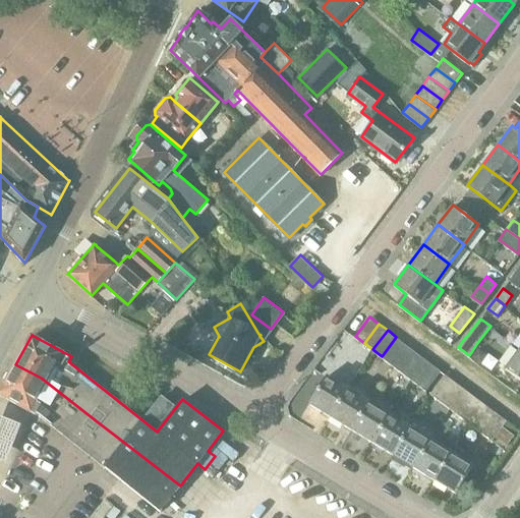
[(382,356),(391,363),(405,343),(396,337),(382,356)]
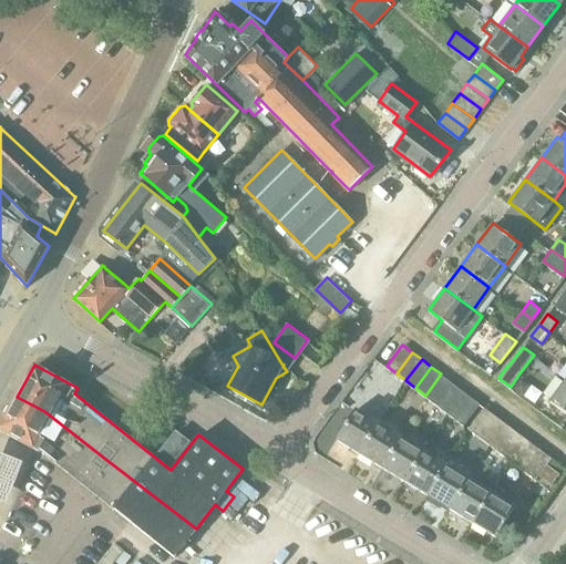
[(425,396),(434,402),(451,381),(441,373),(425,396)]
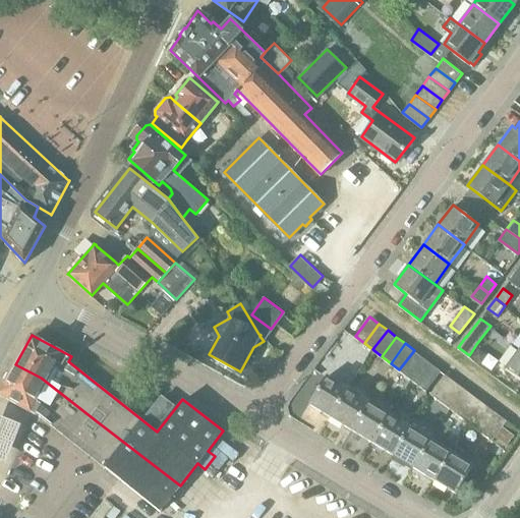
[(519,349),(505,367),(519,378),(519,349)]
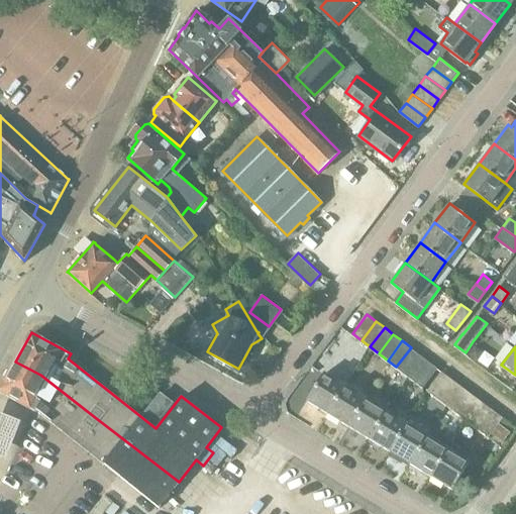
[(396,367),(405,374),(419,353),(411,347),(396,367)]
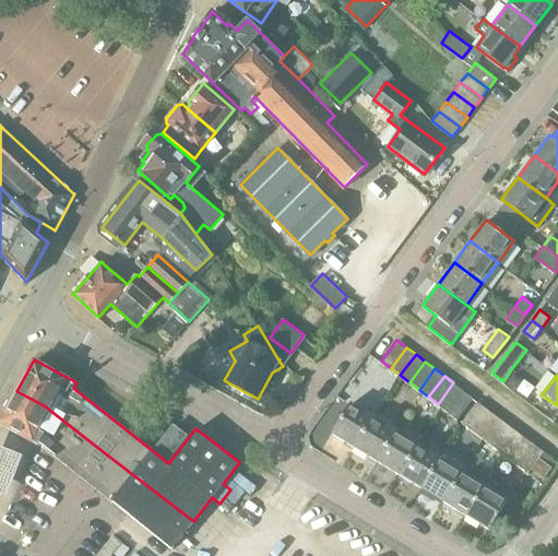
[(438,404),(448,411),(463,390),(453,382),(438,404)]
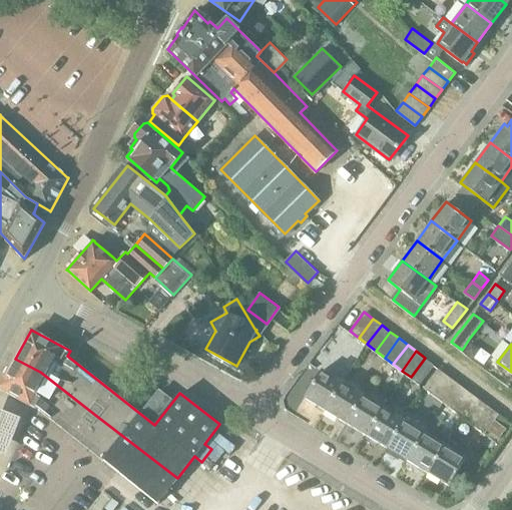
[(425,358),(411,377),(420,384),(434,365),(425,358)]
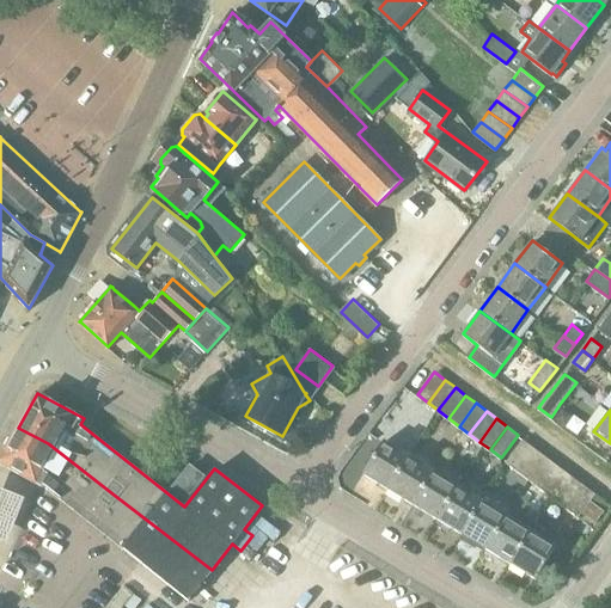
[(48,443),(18,428),(0,460),(0,461),(42,485),(43,483),(114,539),(188,599),(212,570),(114,495),(48,443)]
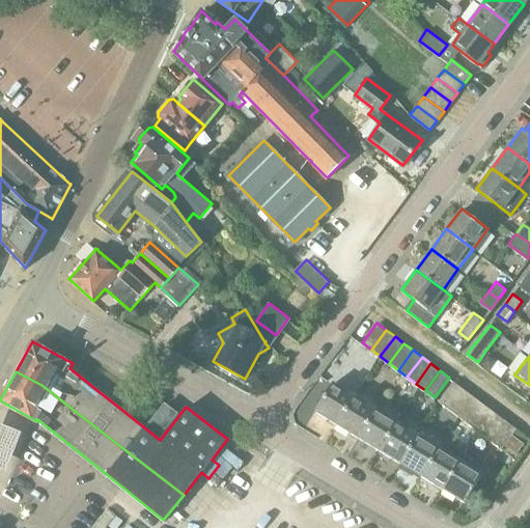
[(439,400),(447,407),(463,387),(453,380),(439,400)]
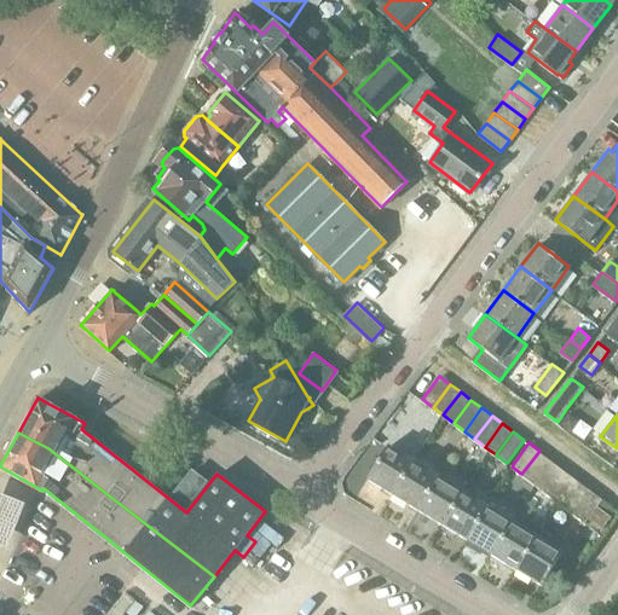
[(368,477),(392,493),(413,460),(388,445),(368,477)]
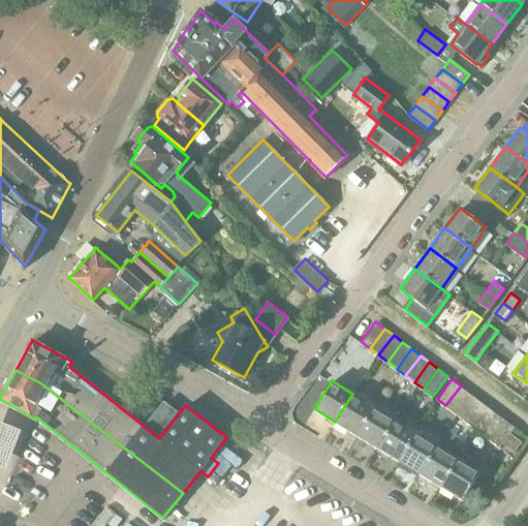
[(445,405),(455,412),(470,393),(461,385),(445,405)]
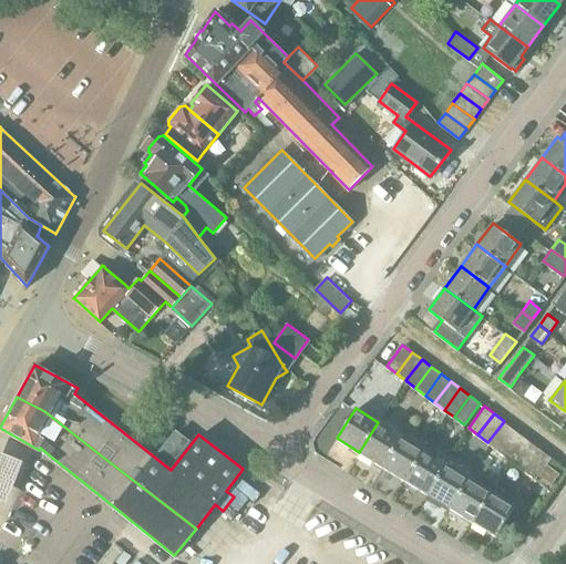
[(487,442),(497,449),(513,428),(504,421),(487,442)]
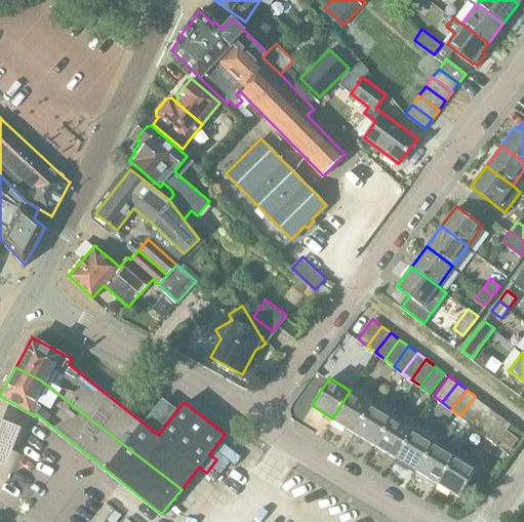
[(332,418),(354,431),(371,403),(350,391),(332,418)]
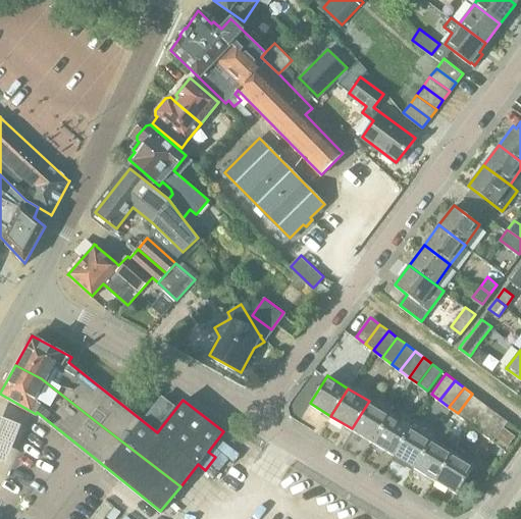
[(458,413),(467,420),(481,401),(472,394),(458,413)]
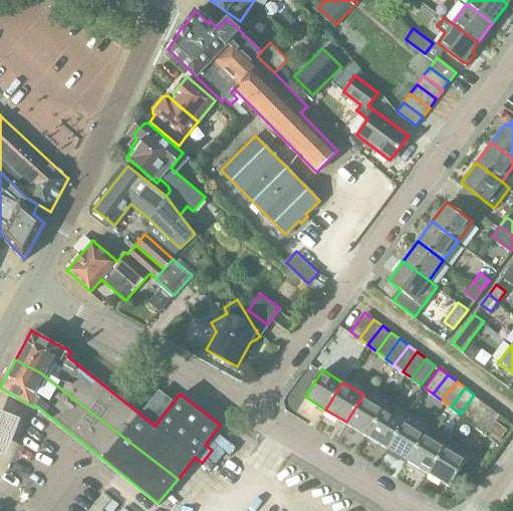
[(146,408),(158,418),(172,400),(160,390),(146,408)]
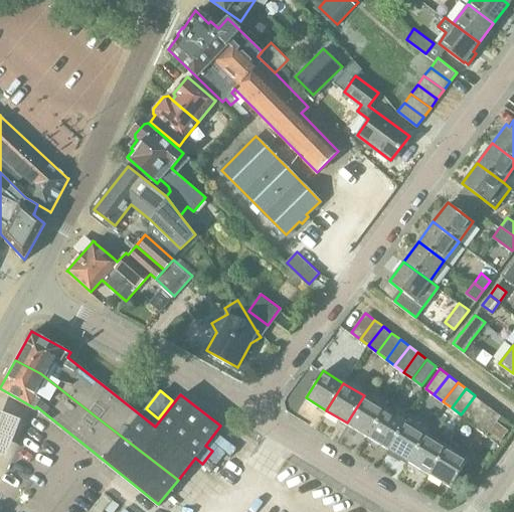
[(347,422),(368,436),(385,408),(364,395),(347,422)]
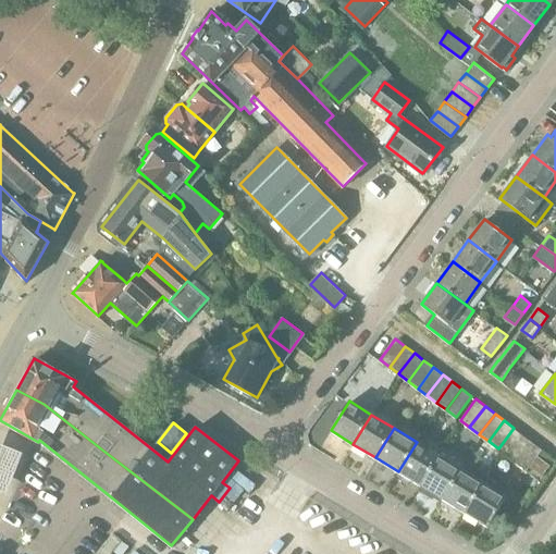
[(498,448),(507,455),(523,434),(514,428),(498,448)]
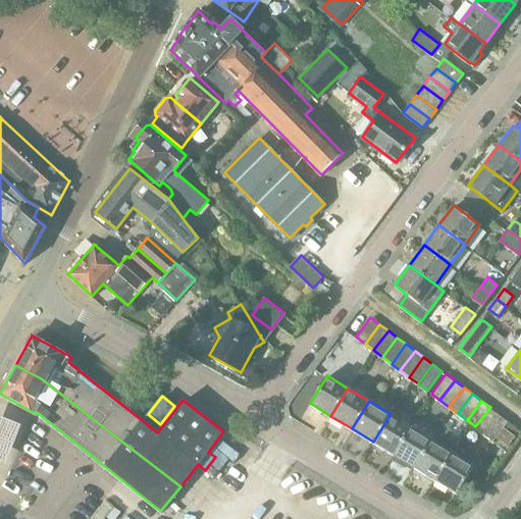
[(475,426),(484,433),(499,414),(490,407),(475,426)]
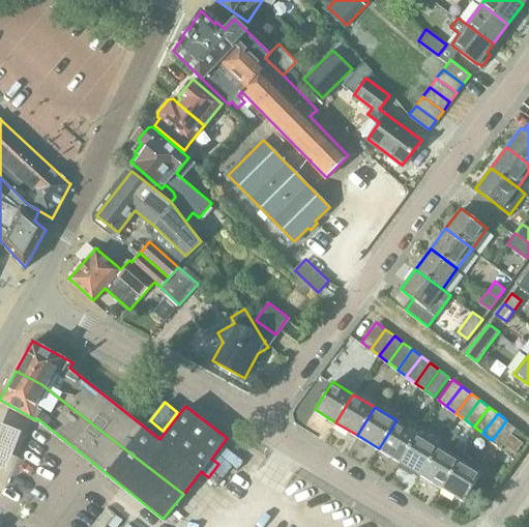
[(22,431),(0,420),(0,466),(6,469),(22,431)]
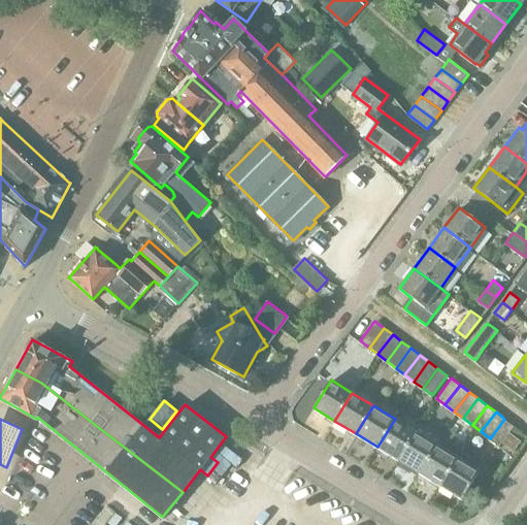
[(377,447),(398,460),(416,431),(395,419),(377,447)]
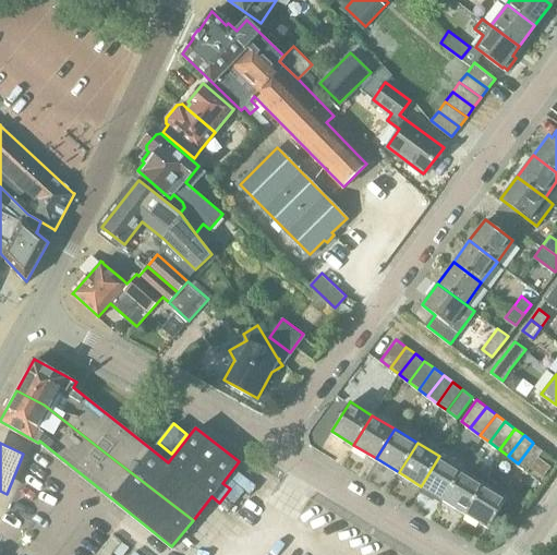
[(533,443),(518,463),(528,471),(543,449),(533,443)]
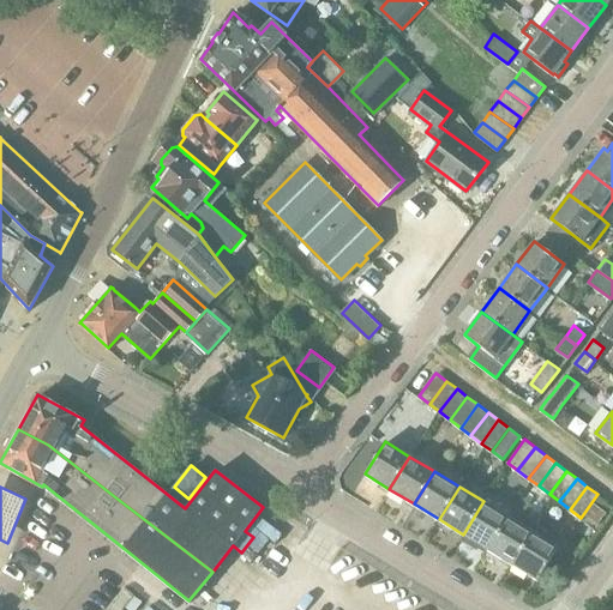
[(463,535),(488,549),(509,517),(484,501),(463,535)]
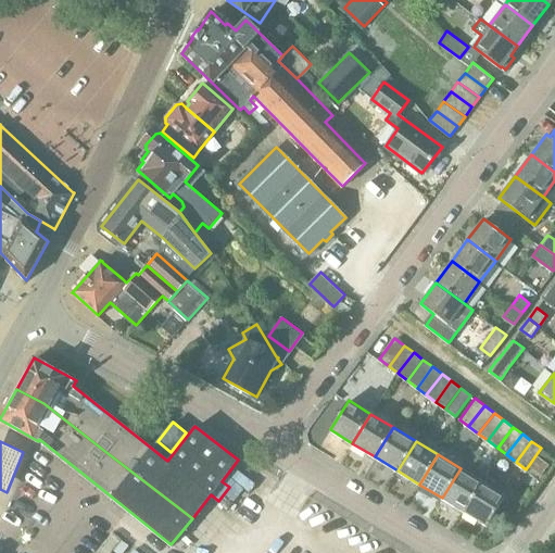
[(442,498),(465,512),(483,481),(461,468),(442,498)]
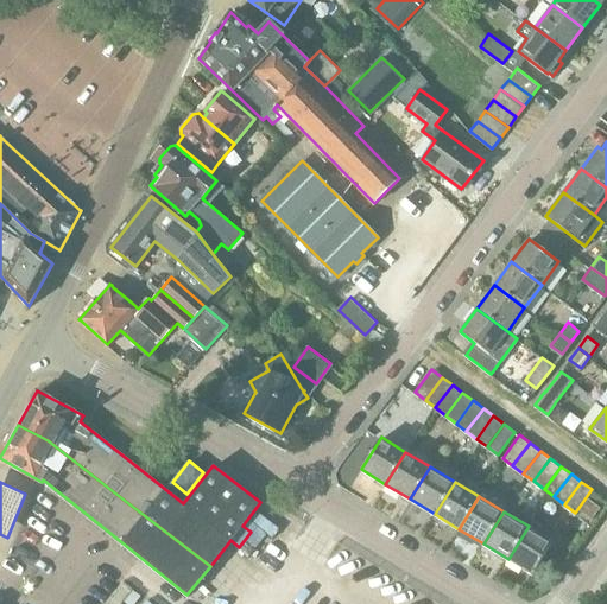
[(529,526),(509,559),(533,573),(552,541),(529,526)]
